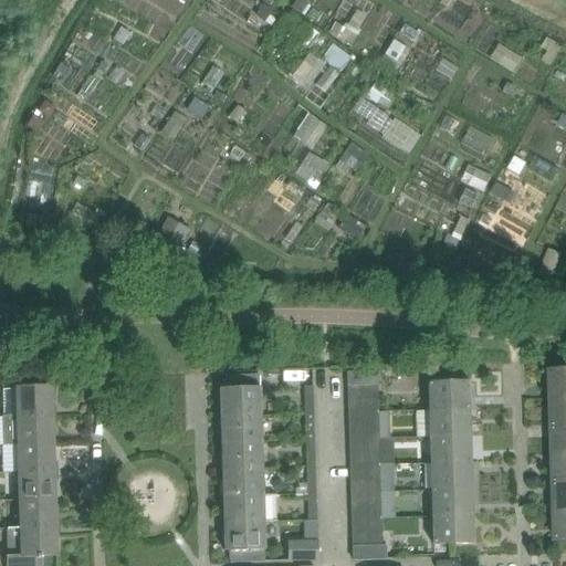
[(353,43),(365,16),(355,11),(347,28),(336,22),(331,33),(353,43)]
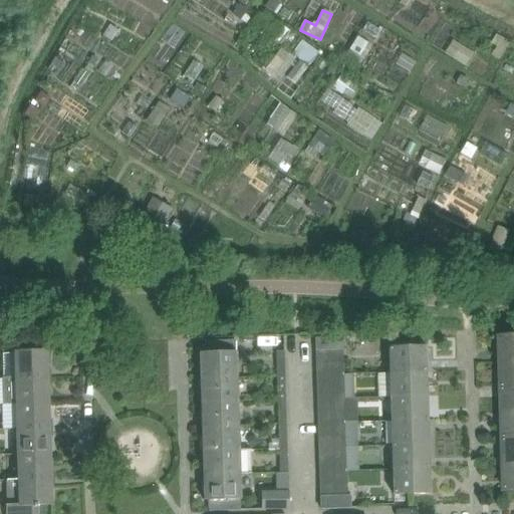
[(305,41),(294,53),(307,65),(318,53),(305,41)]
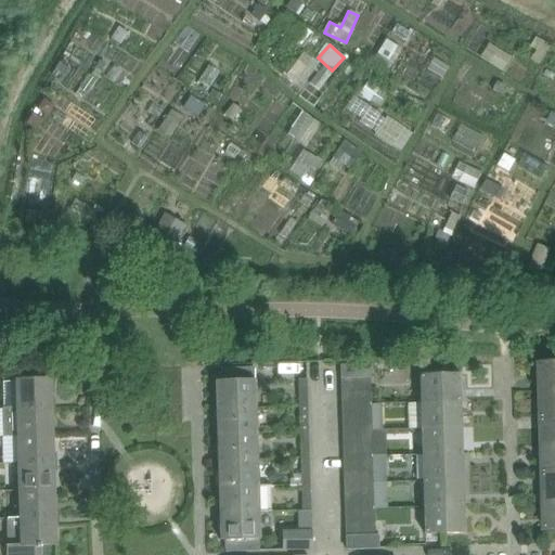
[(503,68),(508,56),(494,51),(490,63),(503,68)]
